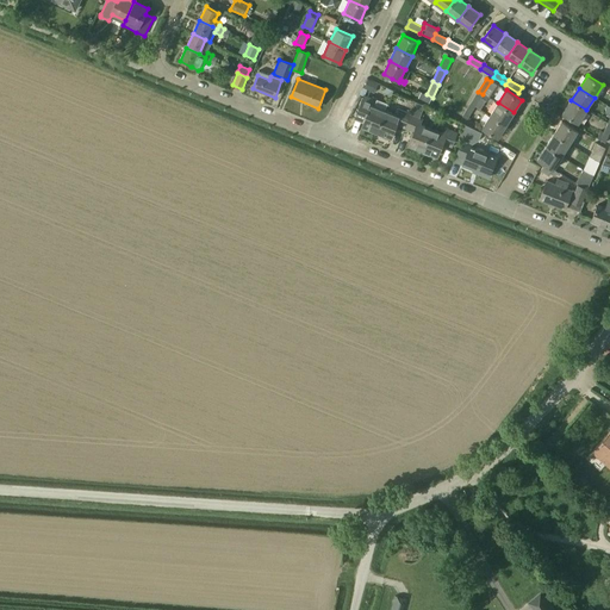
[(429,104),(433,98),(427,94),(422,92),(418,98),(429,104)]
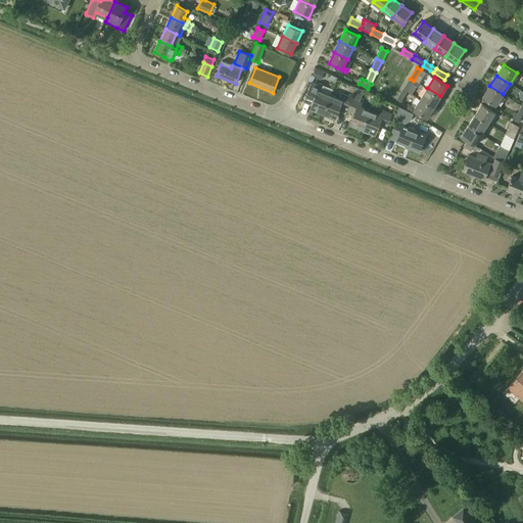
[(410,79),(403,89),(408,92),(414,81),(410,79)]
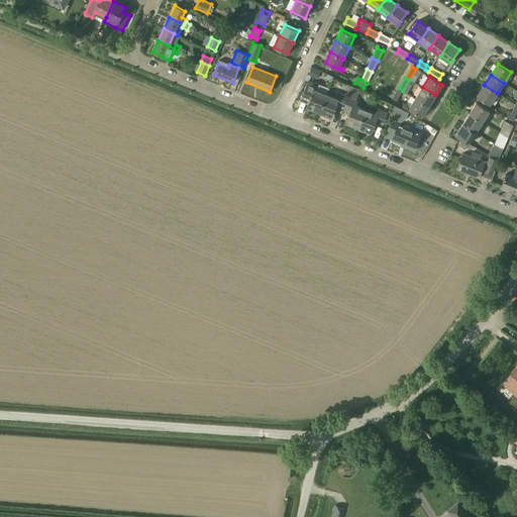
[(302,99),(309,102),(307,108),(319,113),(327,94),(317,90),(319,86),(309,82),(302,99)]
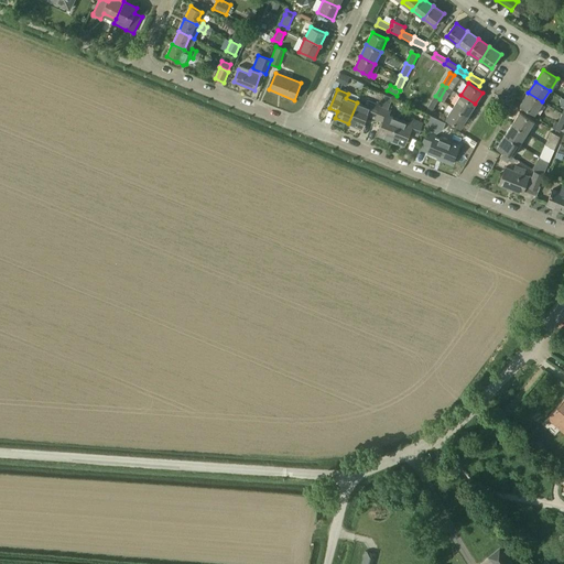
[(542,101),(528,93),(520,105),(535,114),(542,101)]
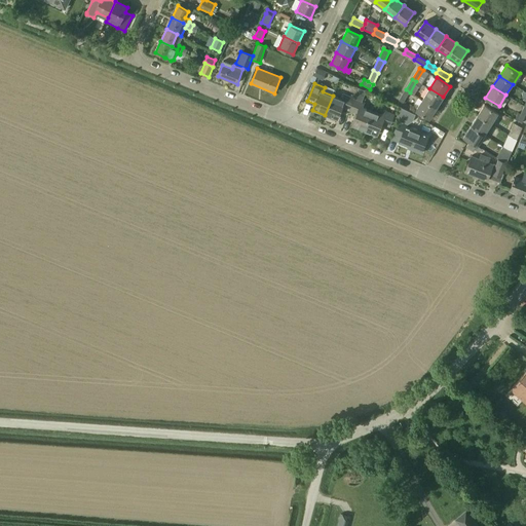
[(359,88),(354,99),(349,110),(358,113),(352,125),(365,130),(373,112),(363,108),(365,103),(362,102),(366,91),(359,88)]
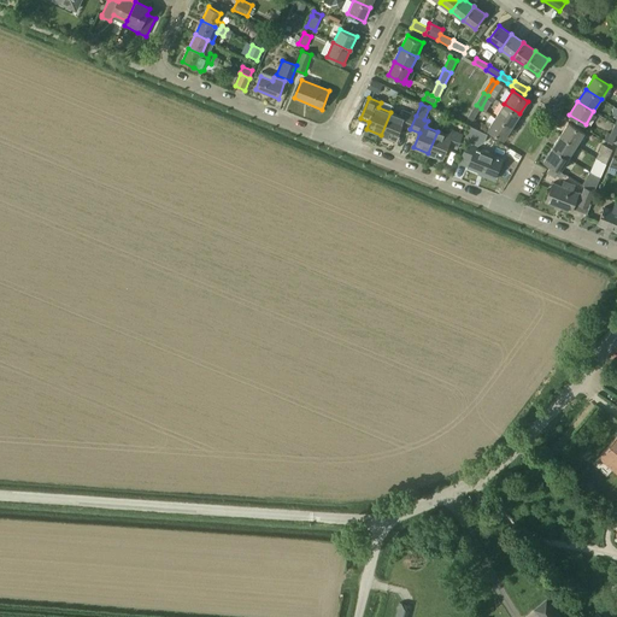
[(492,115),(497,117),(512,127),(519,113),(504,104),(498,115),(493,112),(492,115)]
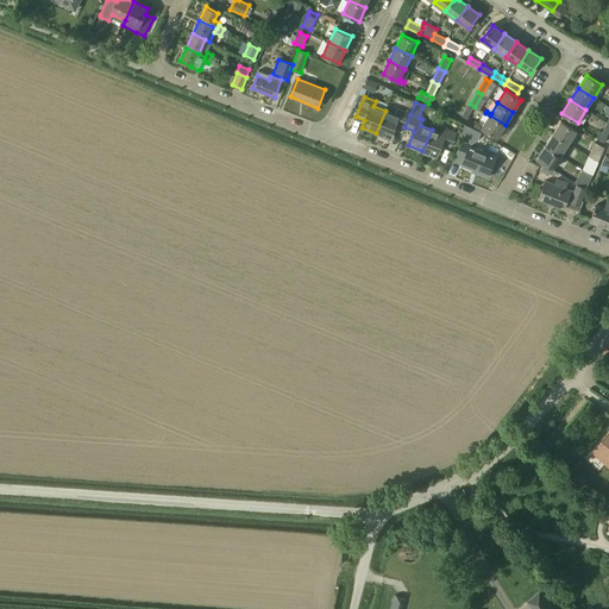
[(475,107),(470,104),(462,117),(466,119),(475,107)]
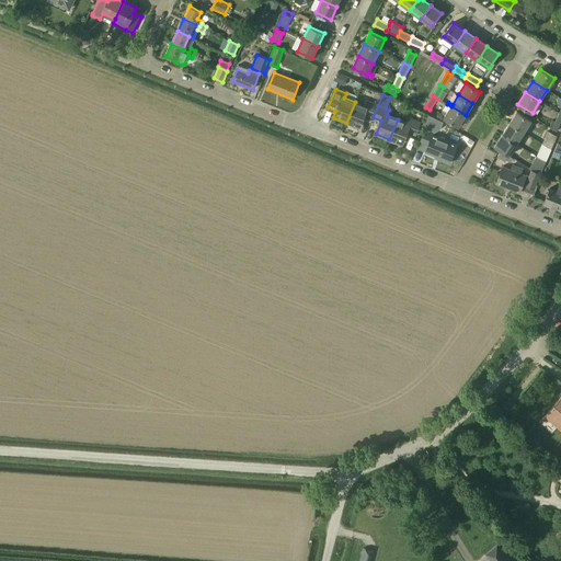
[(355,102),(346,123),(359,127),(365,114),(373,117),(378,105),(367,101),(365,106),(355,102)]
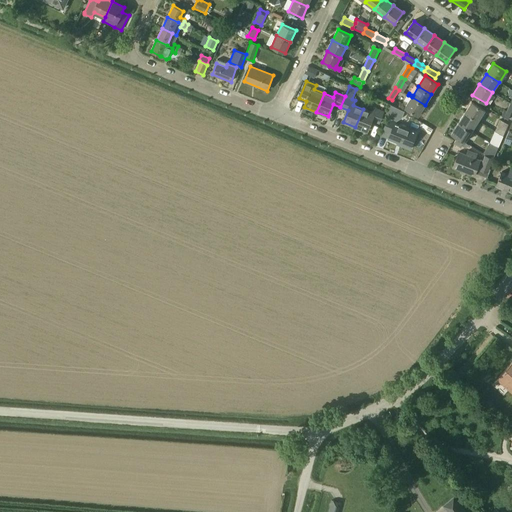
[(418,116),(425,105),(412,97),(405,108),(418,116)]
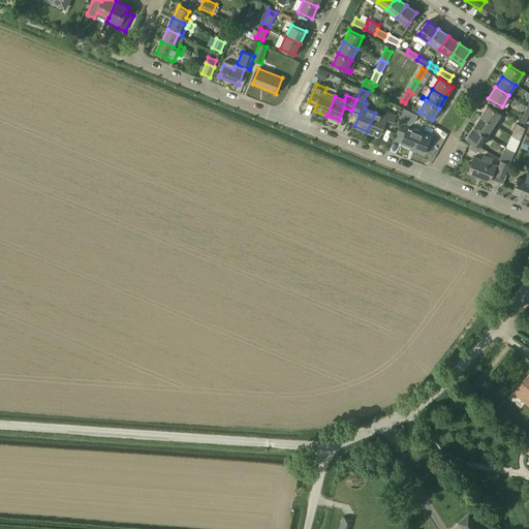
[(480,117),(494,125),(501,114),(488,105),(480,117)]
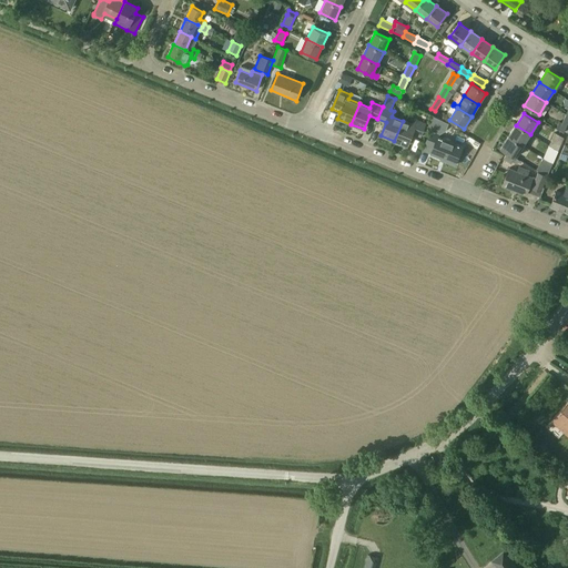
[(429,124),(446,131),(448,124),(433,117),(429,124)]
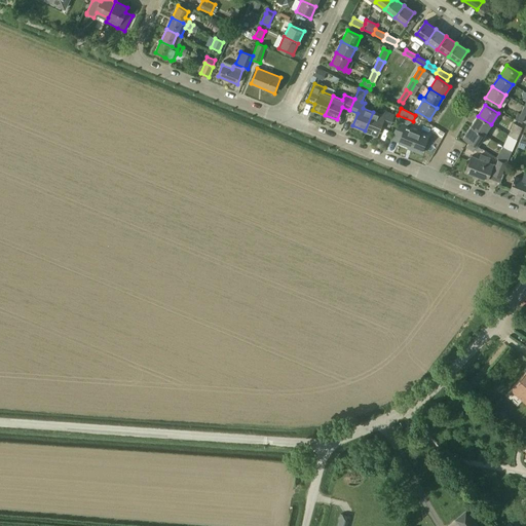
[(373,112),(365,130),(377,136),(382,123),(389,126),(395,115),(384,111),(382,115),(373,112)]
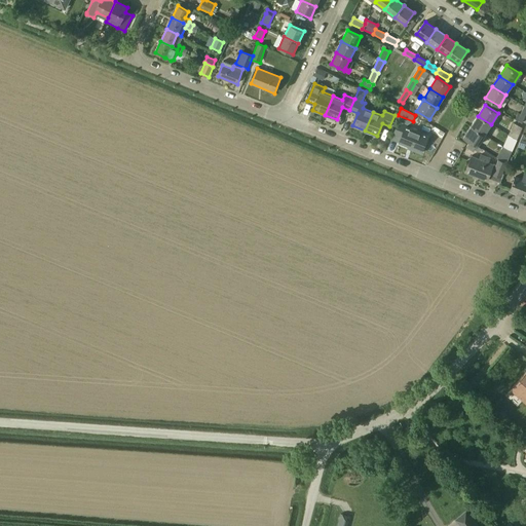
[(484,135),(485,135),(491,124),(478,116),(471,126),(484,135)]
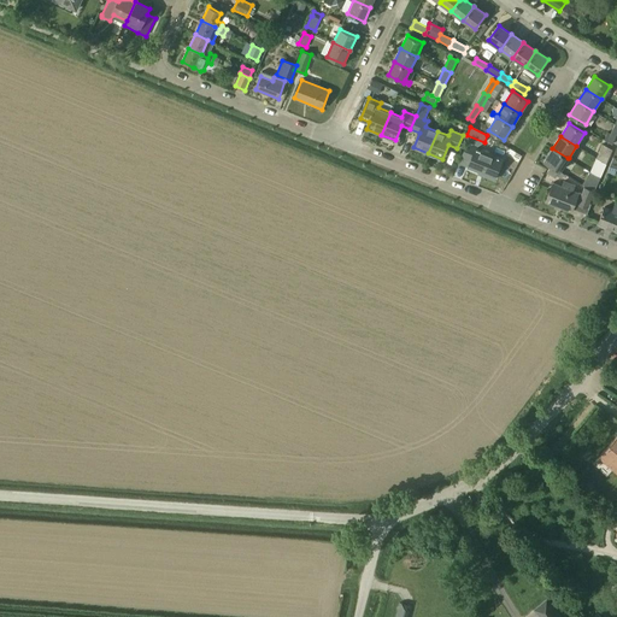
[(494,180),(503,159),(476,150),(476,147),(468,144),(462,157),(471,160),(468,168),(485,174),(485,176),(494,180)]
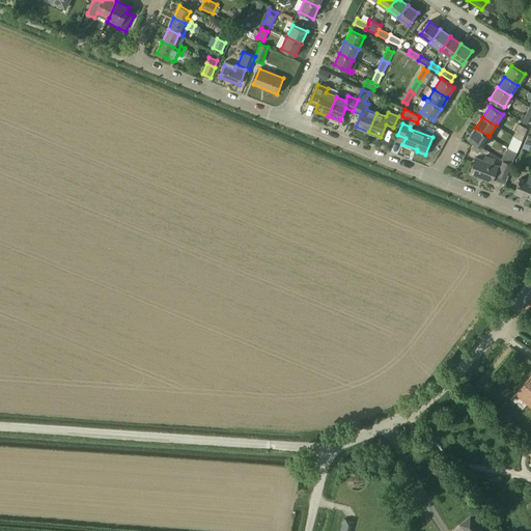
[(513,136),(518,138),(522,140),(527,129),(519,124),(513,136)]
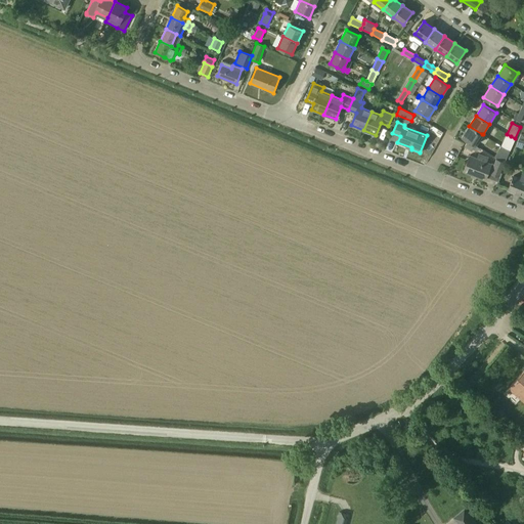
[(482,134),(469,126),(463,137),(476,145),(483,134),(482,134)]
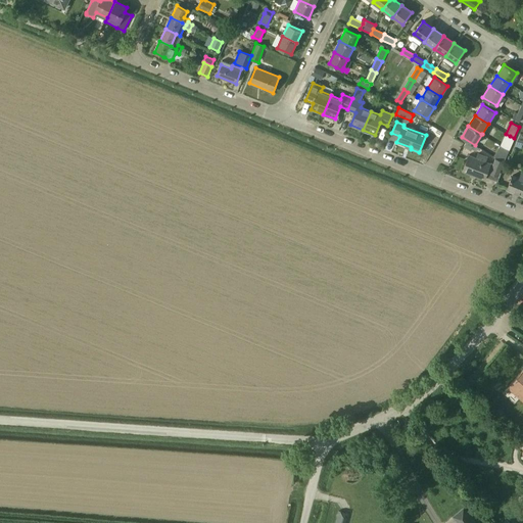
[(514,138),(510,136),(505,148),(509,150),(514,138)]
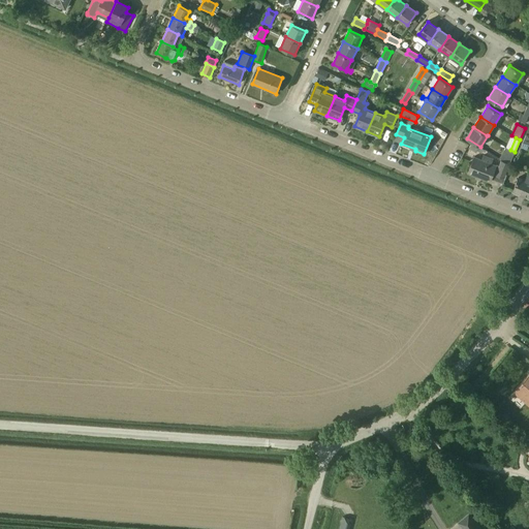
[(505,162),(509,164),(515,152),(510,150),(505,162)]
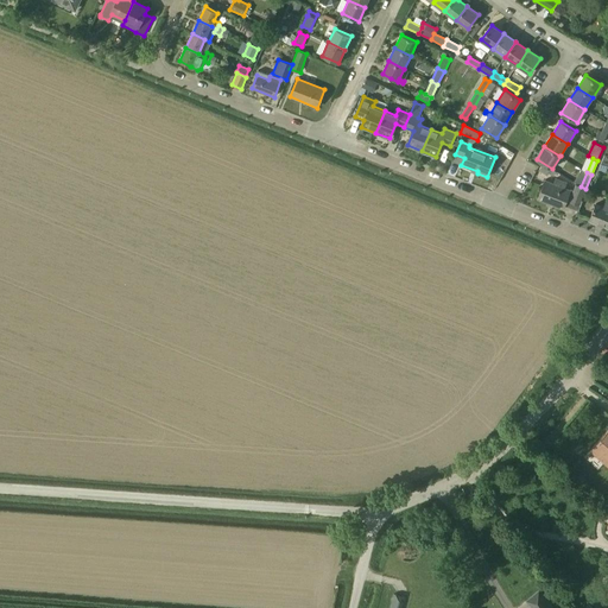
[(571,190),(565,188),(567,183),(556,178),(553,183),(545,179),(538,200),(563,210),(567,201),(580,206),(586,189),(576,185),(572,191),(571,190)]
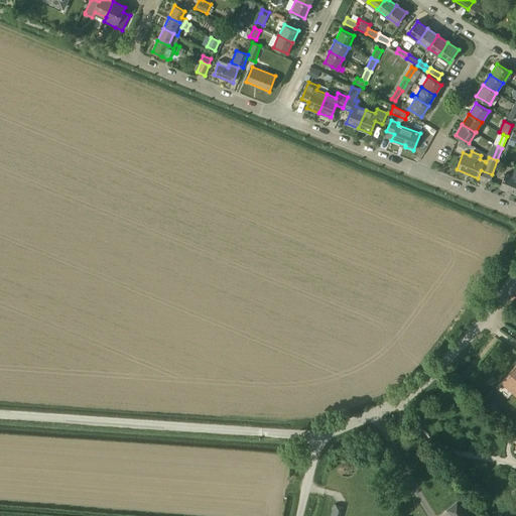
[(515,170),(513,176),(506,173),(501,186),(515,192),(515,170)]
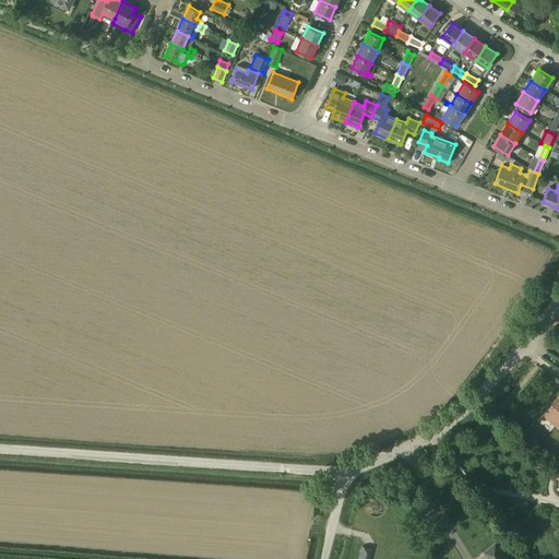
[(544,414),(558,427),(558,395),(544,413),(544,414)]
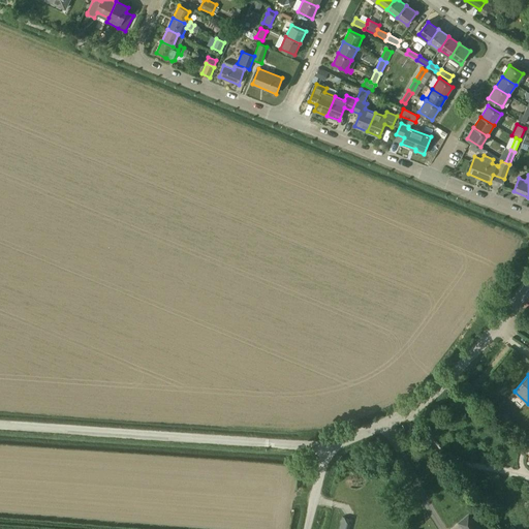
[(479,528),(469,515),(458,523),(463,528),(479,528)]
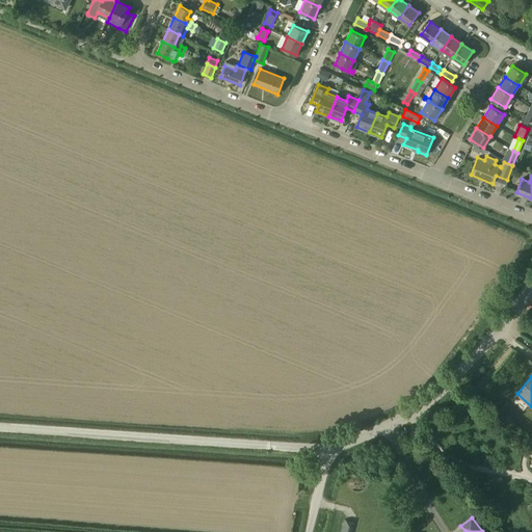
[(352,531),(355,523),(345,520),(341,531),(352,531)]
